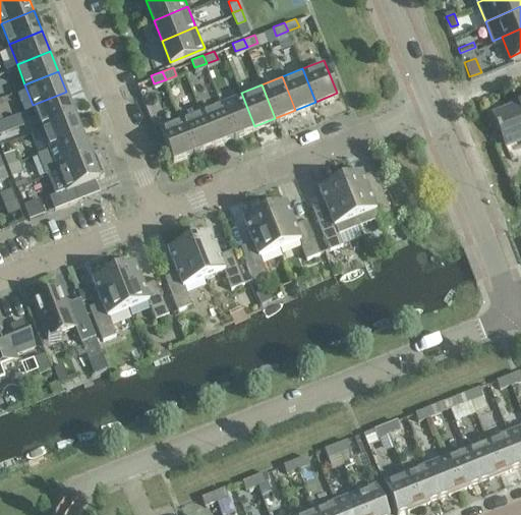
[(66,92),(33,105),(41,125),(74,112),(66,92)]
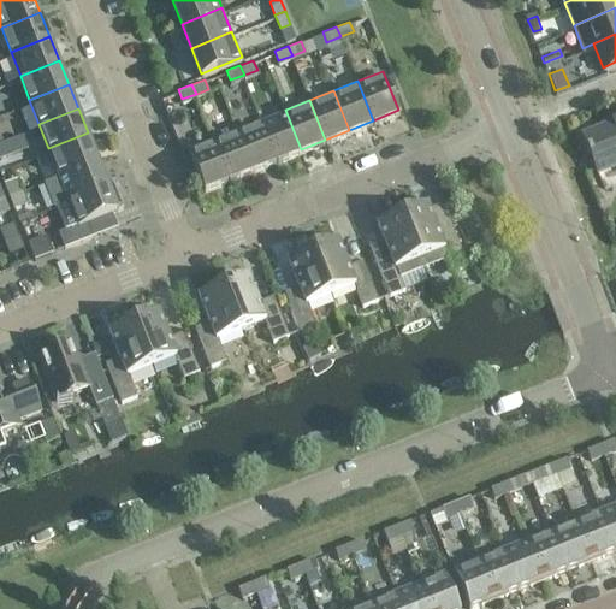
[(261,118),(277,159),(301,149),(285,110),(261,118)]
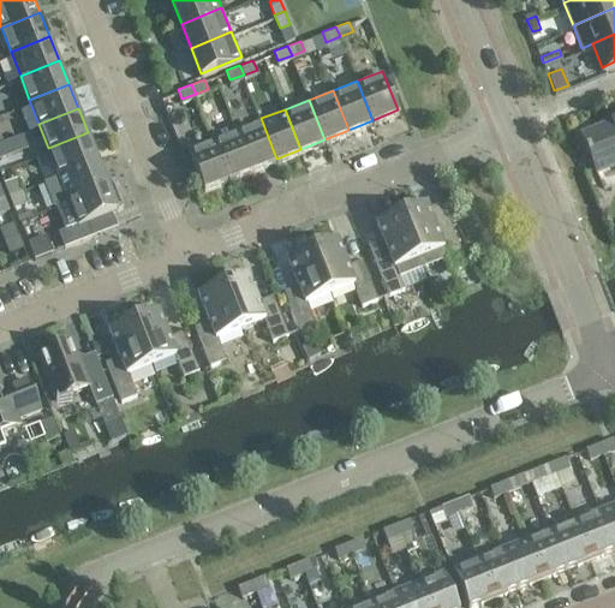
[(614,114),(613,115),(614,118),(581,130),(597,167),(614,159),(614,114)]
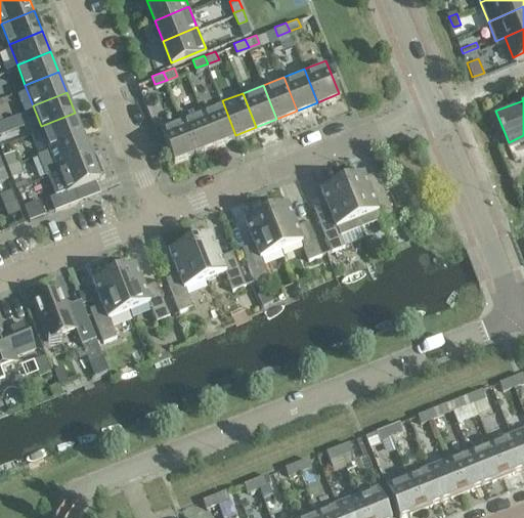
[(202,109),(215,142),(235,135),(222,100),(202,109)]
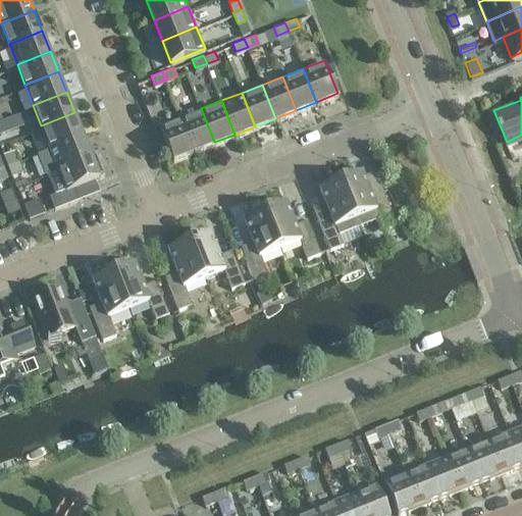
[(180,116),(194,150),(214,142),(201,108),(180,116)]
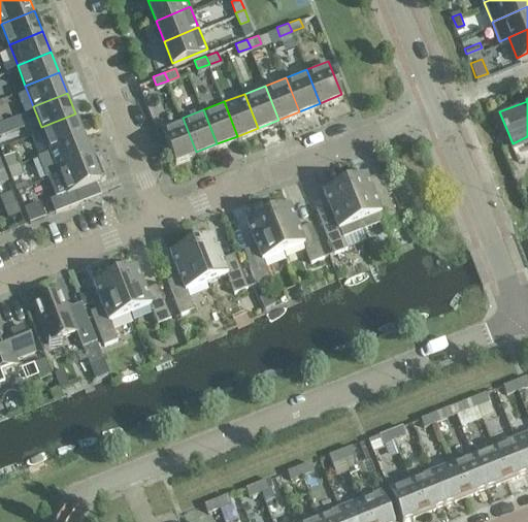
[(50,148),(84,134),(75,113),(41,127),(50,148)]
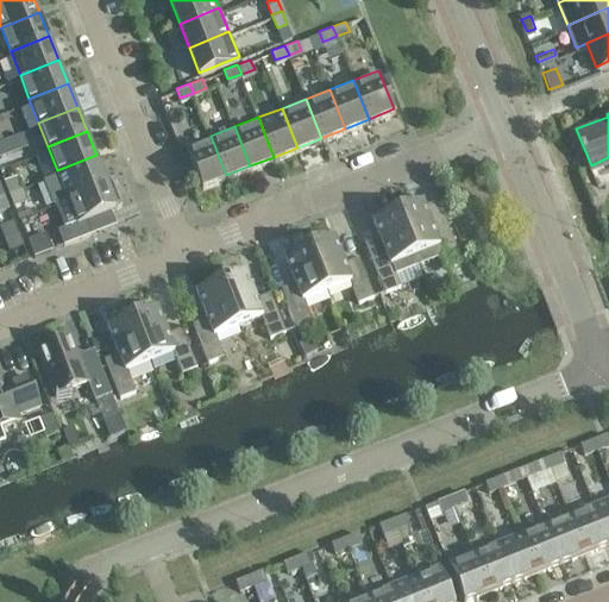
[(226,175),(211,136),(186,145),(201,186),(226,175)]
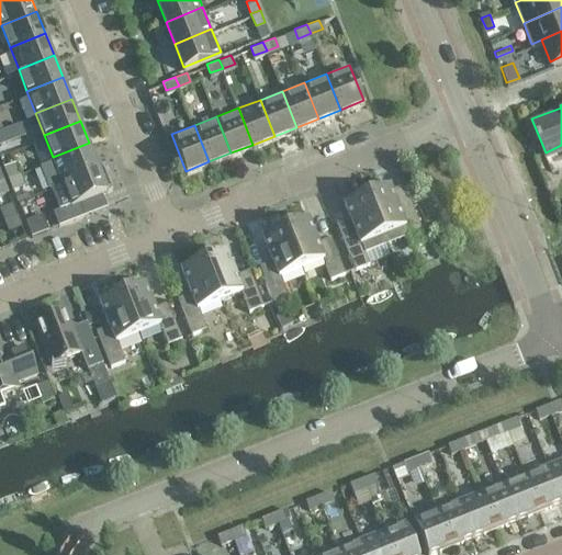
[(98,166),(98,165),(89,143),(53,157),(63,180),(98,166)]
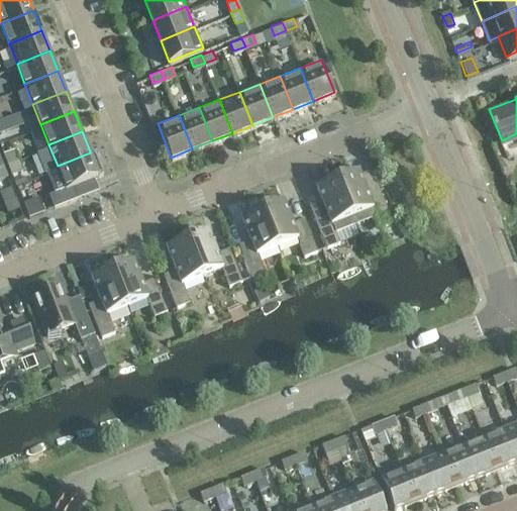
[(7,162),(17,158),(13,147),(3,151),(7,162)]
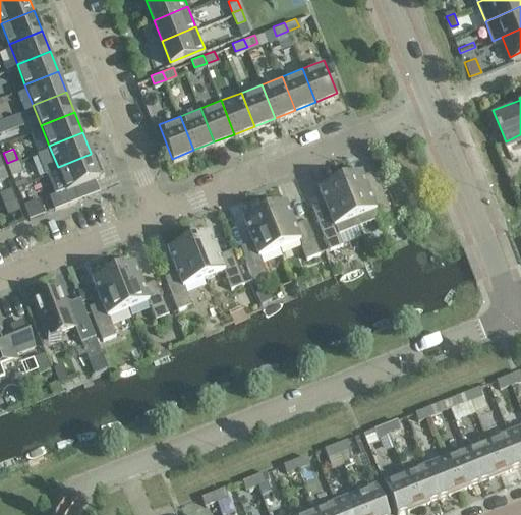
[(78,196),(73,185),(104,173),(95,152),(91,153),(91,154),(58,167),(48,171),(56,190),(49,193),(54,206),(78,196)]
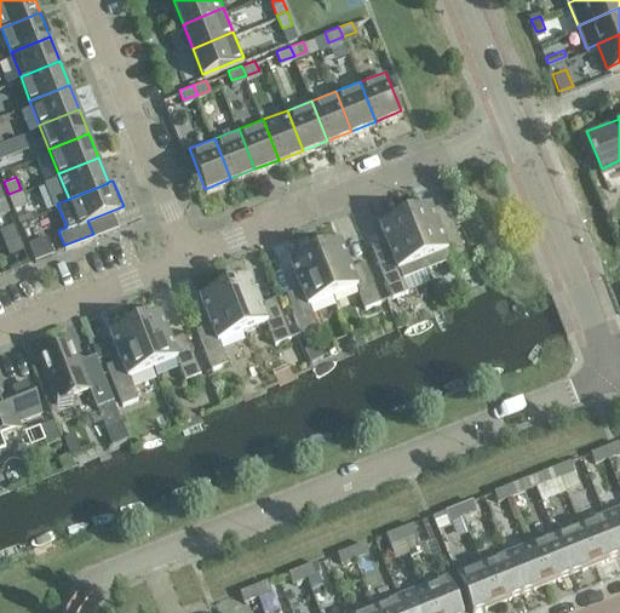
[(9,194),(13,206),(26,201),(21,189),(9,194)]
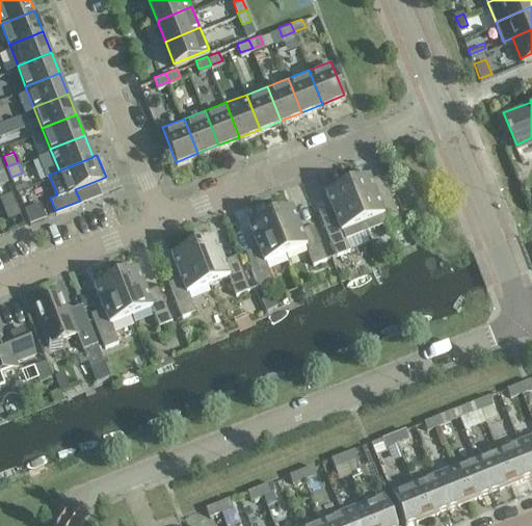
[(360,174),(346,179),(366,228),(386,220),(390,232),(404,227),(391,192),(382,195),(373,172),(362,177),(360,174)]
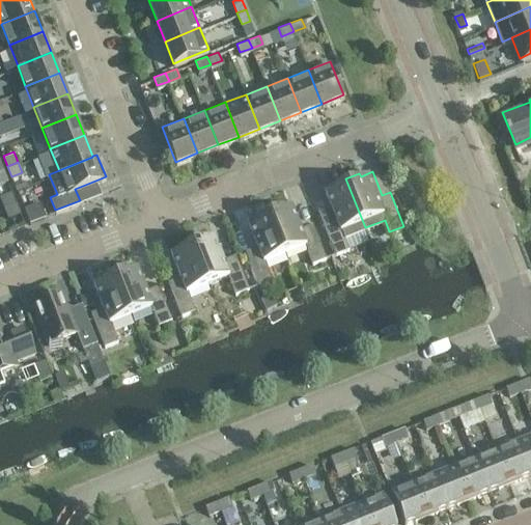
[(331,202),(318,208),(323,219),(336,251),(350,246),(345,236),(365,227),(345,178),(332,185),(333,187),(326,190),(331,202)]
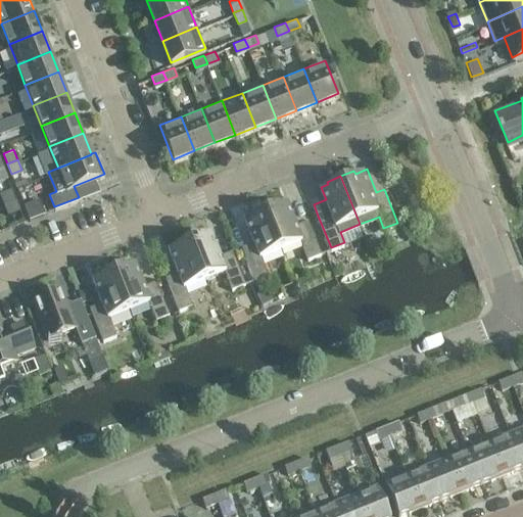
[(38,198),(25,203),(31,217),(44,212),(38,198)]
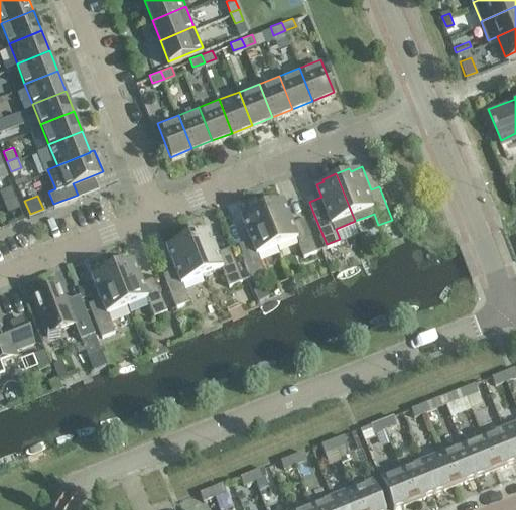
[(260,204),(277,244),(295,237),(303,255),(316,250),(303,217),(297,219),(288,196),(275,201),(274,199),(260,204)]
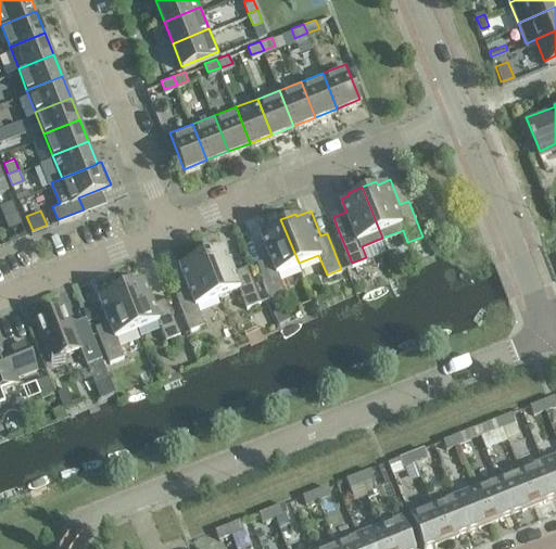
[(299,263),(280,219),(266,226),(267,228),(260,230),(270,256),(256,262),(270,296),(285,291),(277,271),(299,263)]
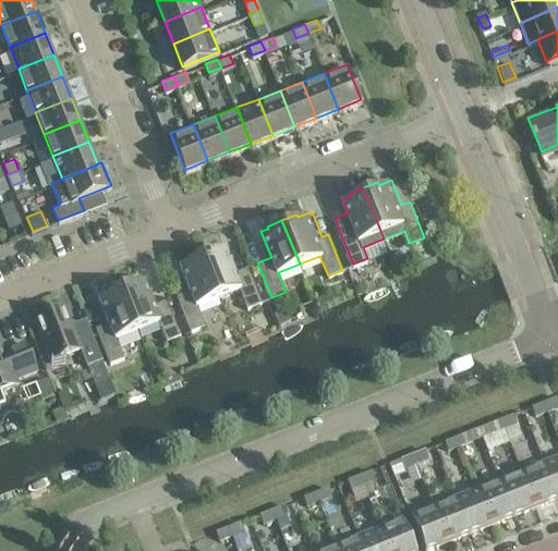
[(202,252),(220,296),(239,289),(246,307),(261,301),(246,267),(240,269),(230,244),(218,248),(217,245),(202,252)]
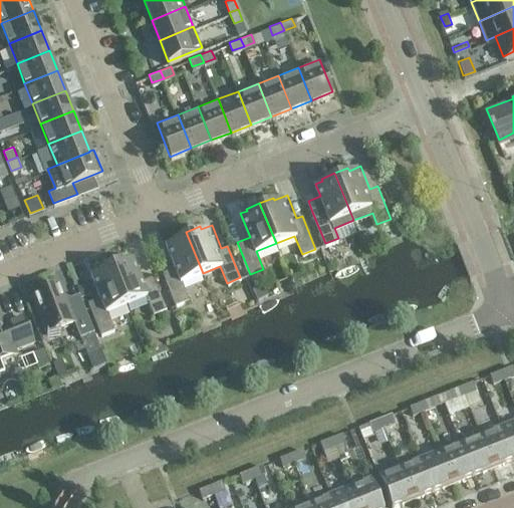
[(186,232),(172,238),(173,240),(166,243),(176,266),(164,271),(177,303),(189,298),(182,281),(203,273),(186,232)]
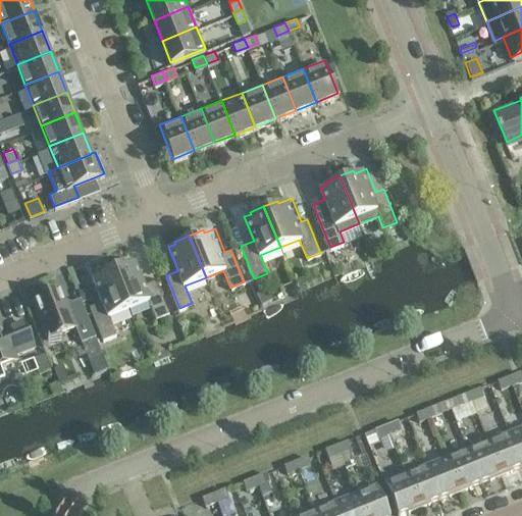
[(111,265),(127,308),(148,300),(154,317),(167,313),(154,280),(147,284),(138,259),(127,263),(125,260),(111,265)]
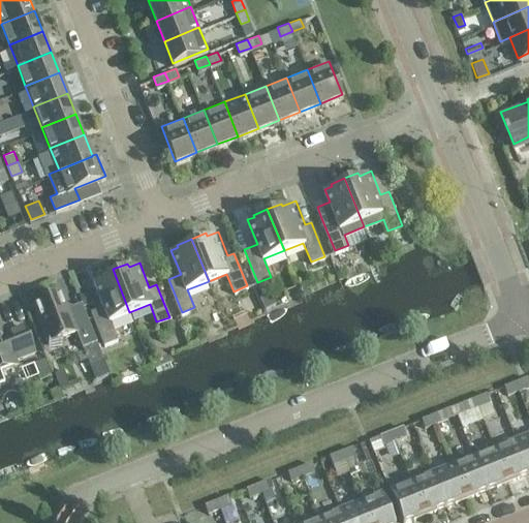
[(129,312),(113,269),(98,275),(99,278),(94,280),(103,306),(91,310),(103,342),(117,337),(111,319),(129,312)]
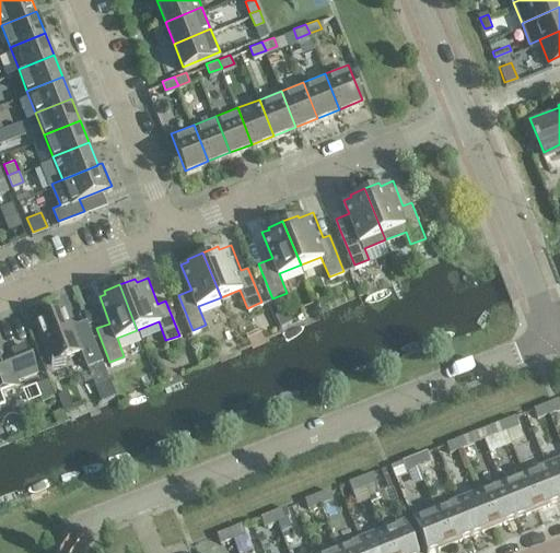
[(94,304),(83,308),(89,320),(98,316),(94,304)]
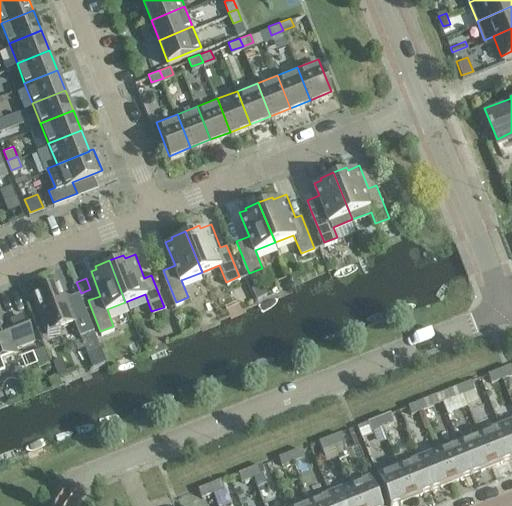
[(79,292),(78,292),(68,296),(63,291),(60,281),(32,292),(46,330),(73,320),(78,333),(93,328),(79,292)]
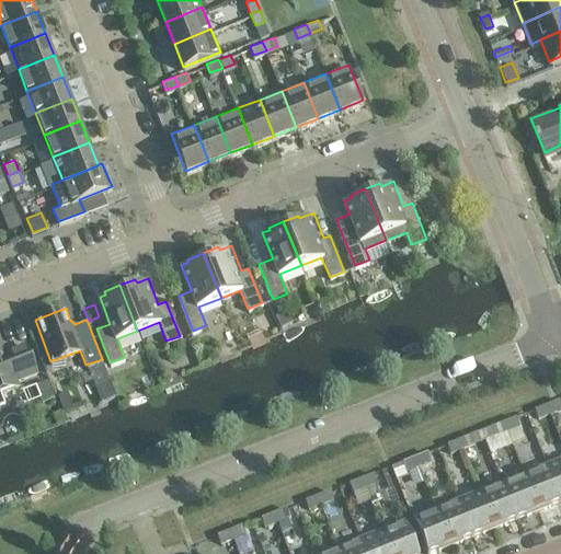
[(0,392),(0,389),(18,382),(15,377),(35,369),(26,345),(15,349),(7,346),(1,333),(0,333),(0,402),(3,402),(0,392)]
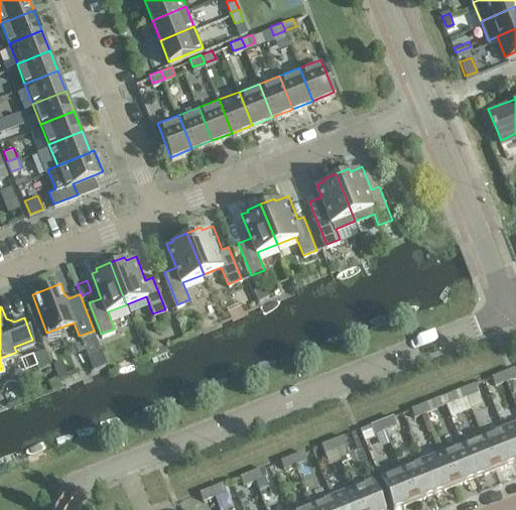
[(42,347),(31,352),(38,367),(49,363),(42,347)]
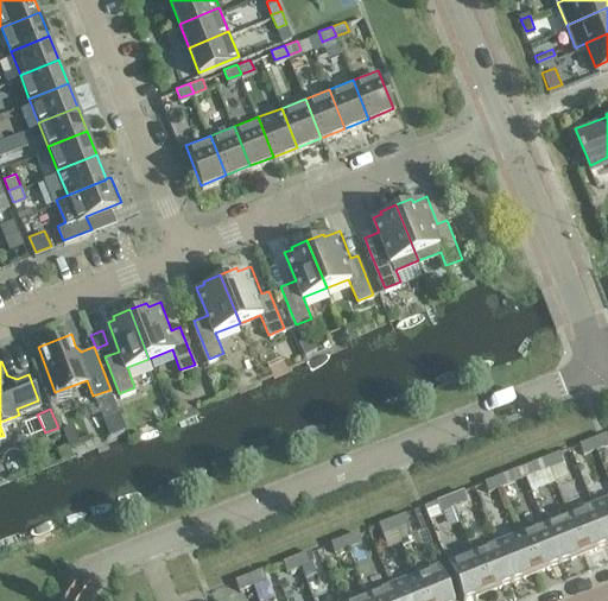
[(73,421),(62,425),(68,441),(78,436),(73,421)]
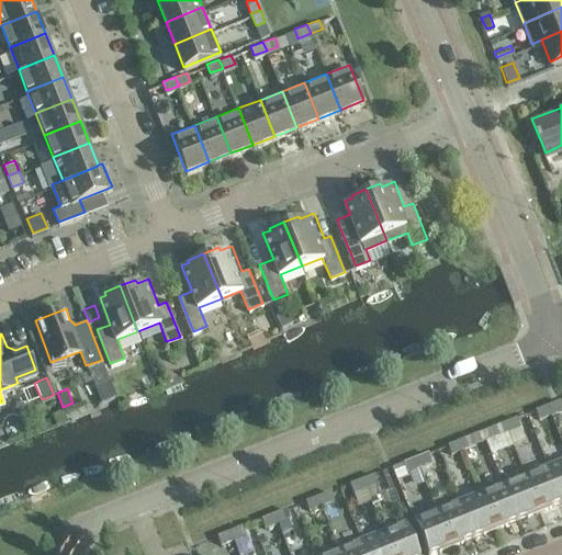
[(548,401),(551,410),(561,406),(561,401),(560,397),(548,401)]
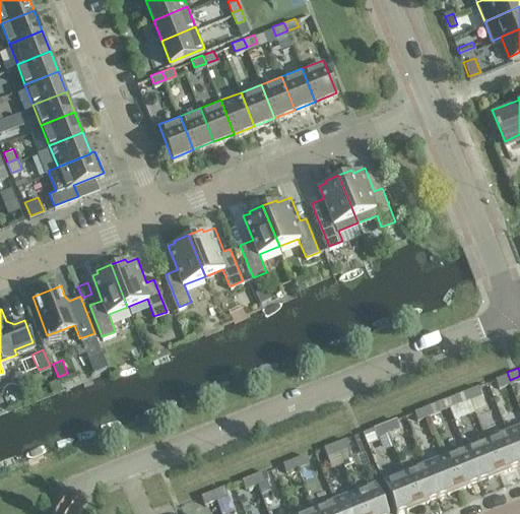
[(507,372),(496,377),(499,385),(510,380),(507,372)]
